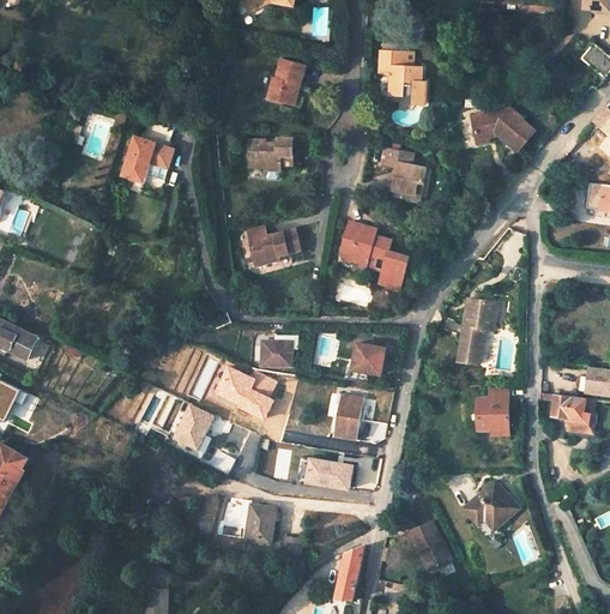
[(240,0),(247,12),(267,1),(293,5),(294,0),(240,0)]
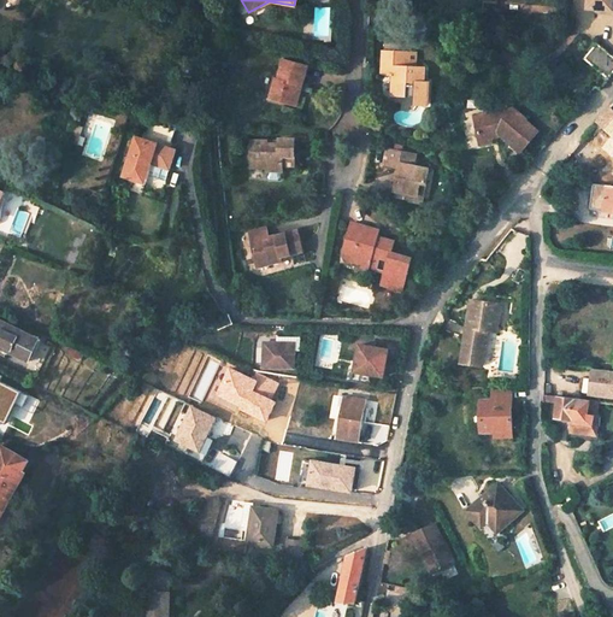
[(481,1),(479,13),(491,15),(491,3),(481,1)]
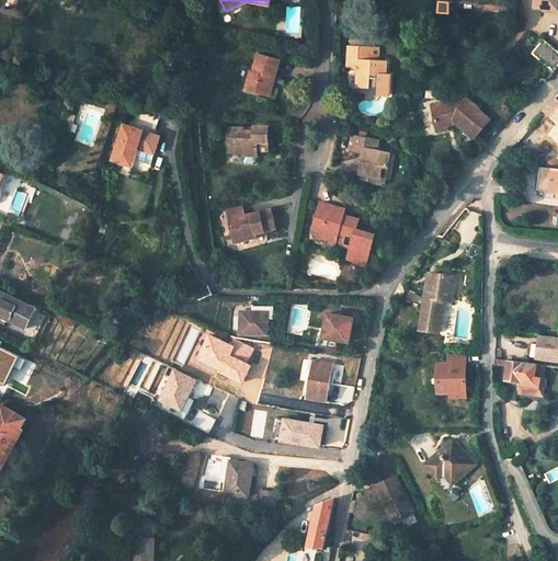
[(530,53),(550,71),(557,61),(557,50),(542,37),(530,53)]
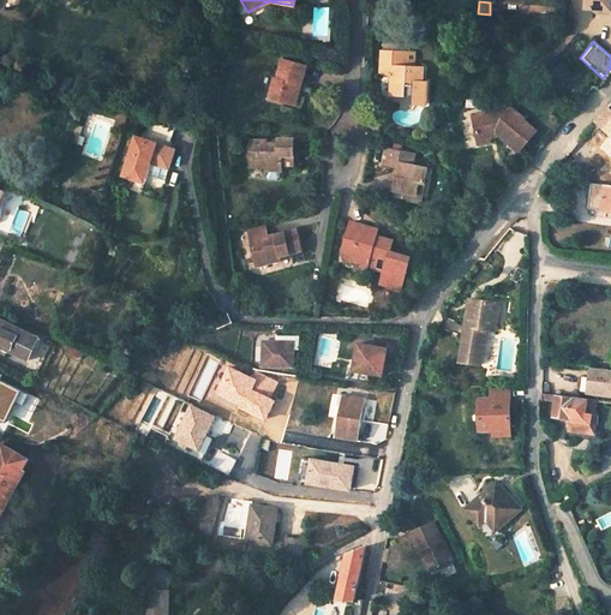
[(379,51),(378,72),(389,73),(388,94),(415,95),(415,81),(419,81),(419,66),(412,66),(405,66),(405,52),(379,51)]
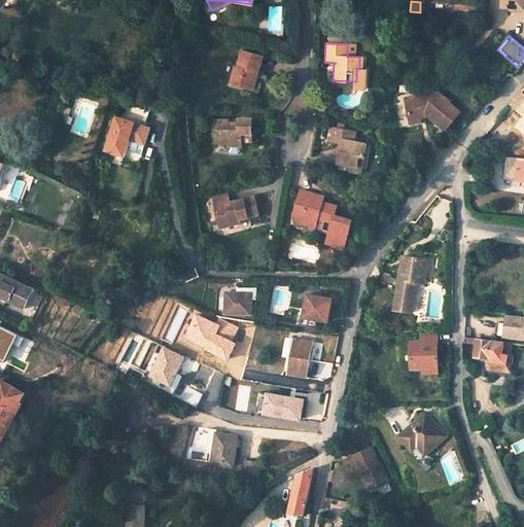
[(232,67),(226,84),(245,90),(250,73),(252,73),(257,57),(239,51),(234,67),(232,67)]
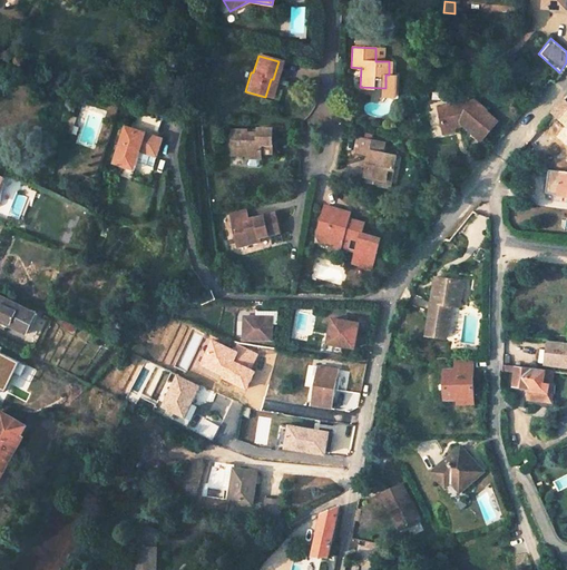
[(439,124),(450,127),(451,124),(459,123),(471,133),(469,136),(476,141),(494,119),(482,110),(484,109),(470,98),(465,106),(459,102),(459,100),(434,106),(439,124)]
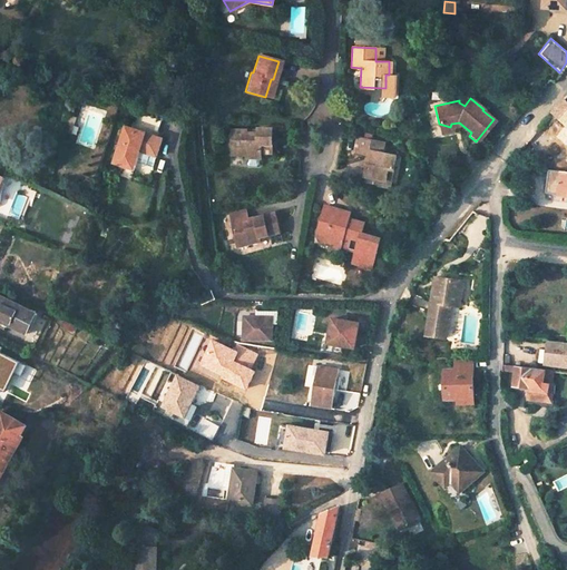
[(550,110),(566,124),(566,121),(566,105),(560,98),(550,110)]
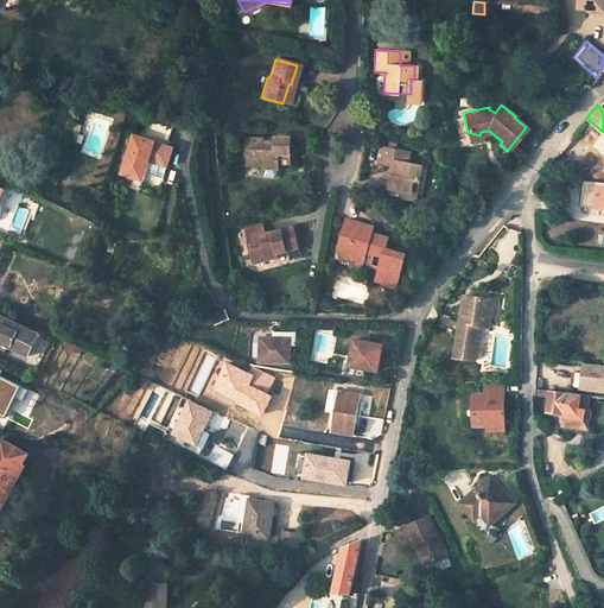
[(366,113),(361,120),(370,125),(374,119),(366,113)]
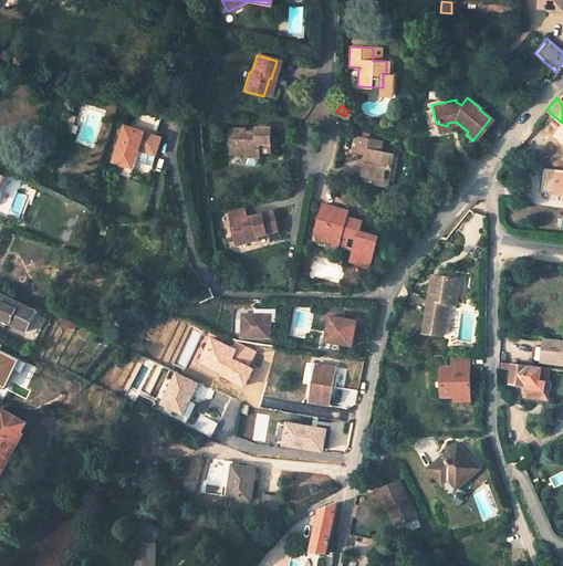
[(123,126),(112,161),(125,166),(134,161),(137,149),(156,155),(162,137),(143,132),(144,127),(156,130),(162,114),(133,112),(128,127),(123,126)]
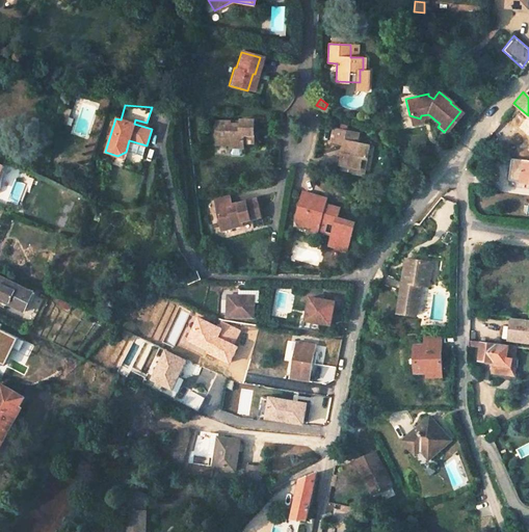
[(60,106),(56,122),(64,125),(70,109),(60,106)]
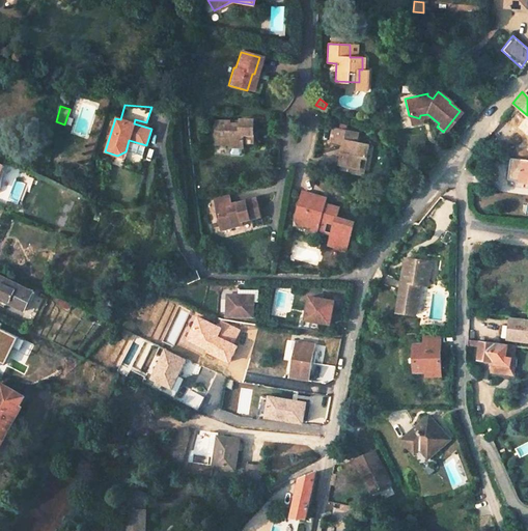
[(228,124),(213,123),(213,138),(218,139),(218,146),(227,145),(227,149),(241,149),(241,144),(251,144),(252,122),(238,122),(238,128),(233,128),(233,126),(228,126),(228,124)]
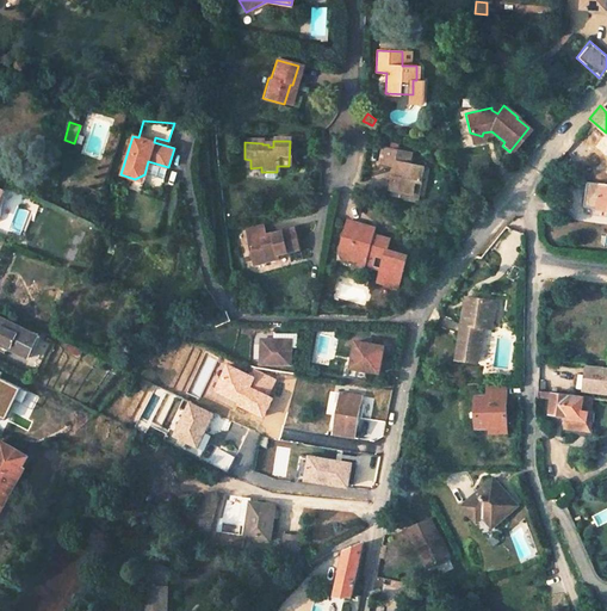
[(381,144),(377,160),(390,162),(397,164),(395,176),(391,174),(389,185),(401,187),(413,189),(415,177),(420,178),(422,164),(407,160),(409,150),(381,144)]
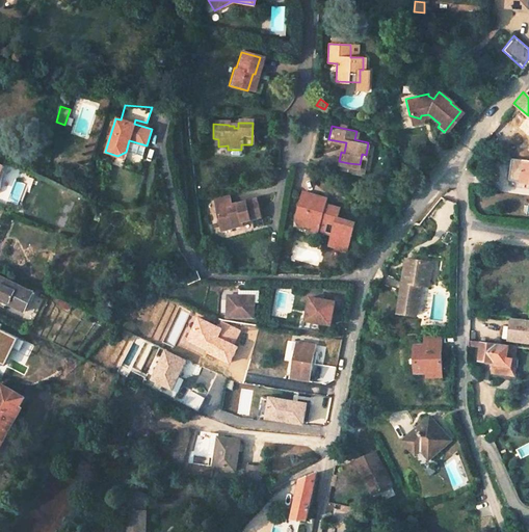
[(518,152),(528,154),(528,149),(528,143),(519,142),(518,152)]
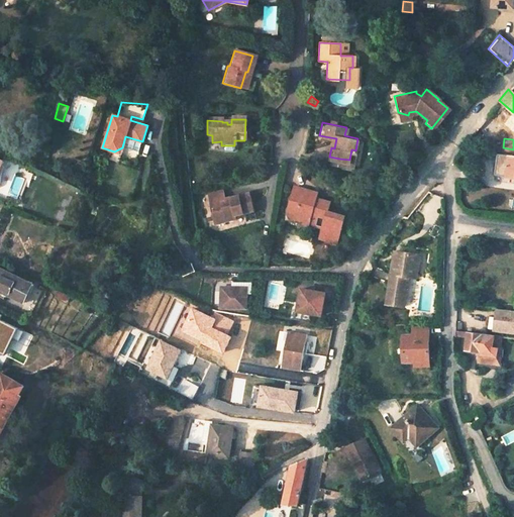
[(351,149),(349,160),(339,159),(339,162),(352,165),(355,150),(351,149)]
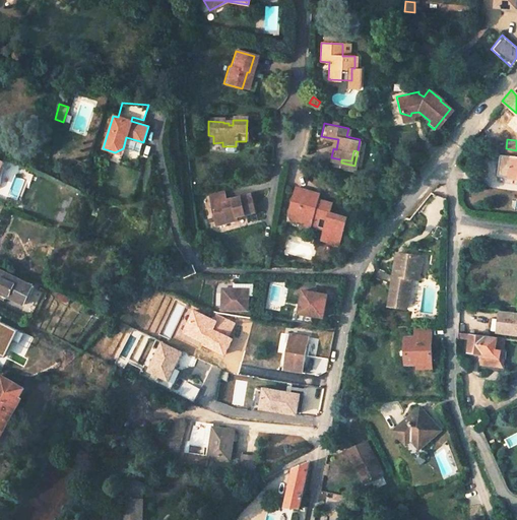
[(516,157),(499,155),(496,176),(516,179),(516,157)]
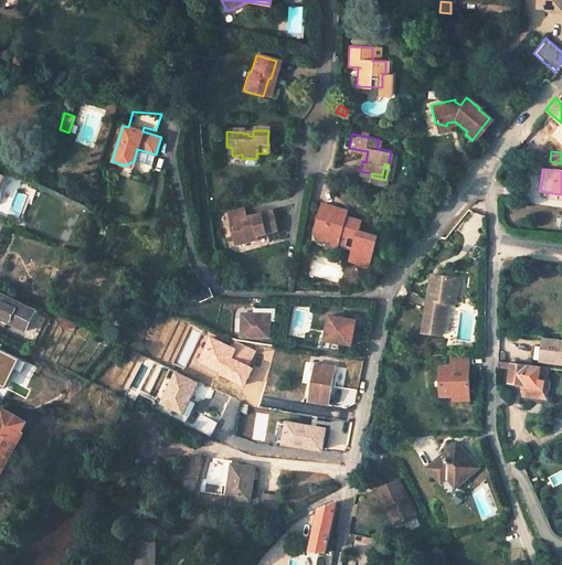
[(315,221),(311,233),(316,234),(327,237),(326,240),(336,243),(338,235),(352,240),(349,249),(346,260),(366,266),(374,237),(354,232),(358,222),(342,217),(341,222),(337,220),(340,210),(319,204),(314,221),(315,221)]
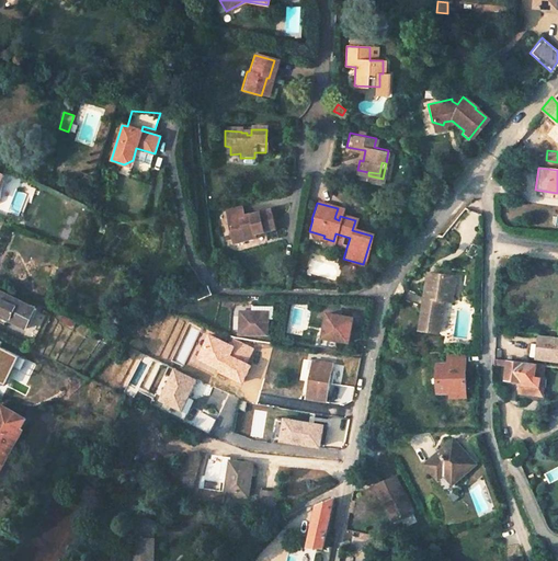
[(237,215),(225,217),(229,240),(240,238),(241,241),(252,238),(252,236),(261,232),(272,230),(268,212),(243,217),(243,219),(238,220),(237,215)]
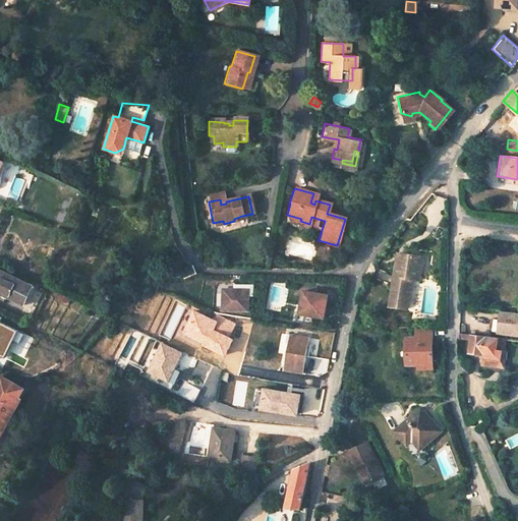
[(311,217),(309,224),(300,221),(301,219),(291,216),(290,221),(322,230),(325,221),(311,217)]
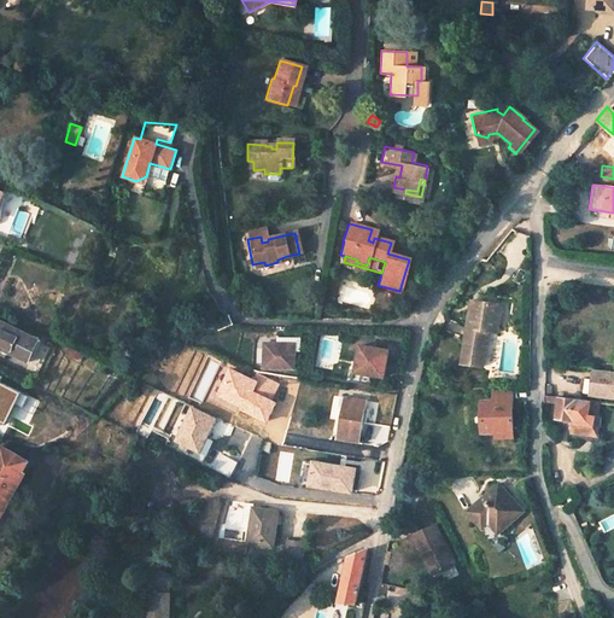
[(468,303),(458,363),(480,367),(485,332),(495,333),(498,307),(468,303)]
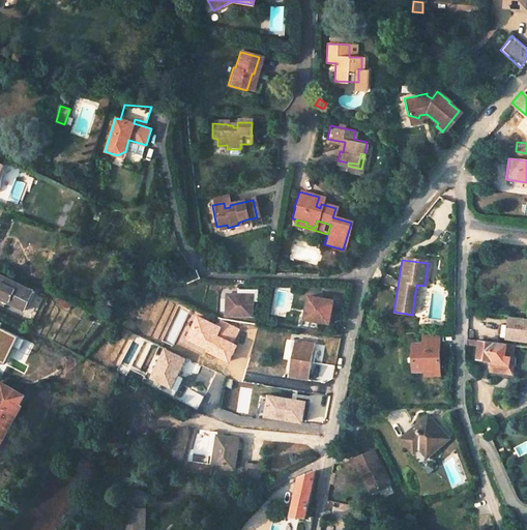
[(181,275),(184,284),(197,280),(194,270),(181,275)]
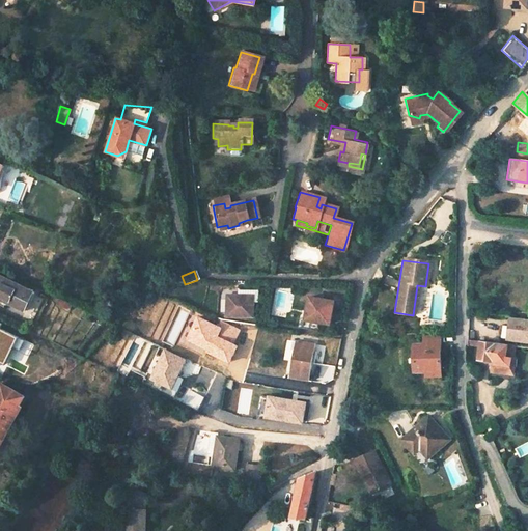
[(0,301),(19,310),(29,289),(0,276),(0,301)]
